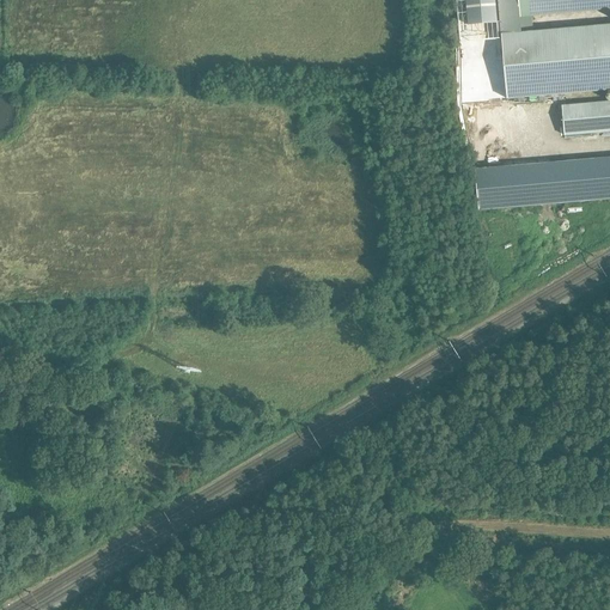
[(464,0),(467,24),(495,20),(493,0),(464,0)]
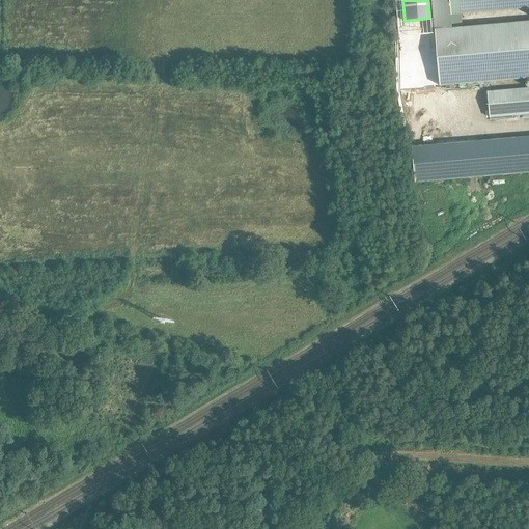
[(449,8),(448,0),(430,0),(433,17),(444,16),(443,9),(449,8)]
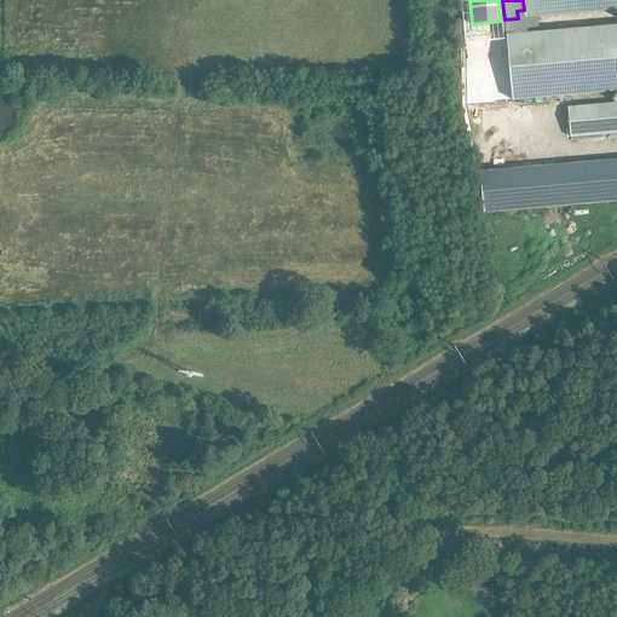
[(523,0),(524,10),(517,11),(518,18),(505,19),(506,34),(537,32),(536,13),(616,6),(616,0),(523,0)]
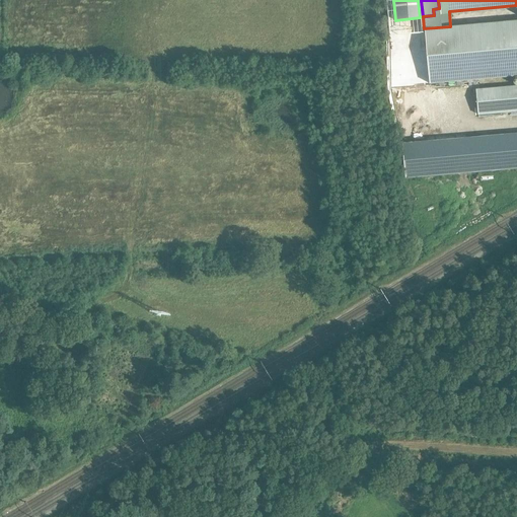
[(516,19),(450,26),(424,28),(429,82),(516,74),(516,19)]
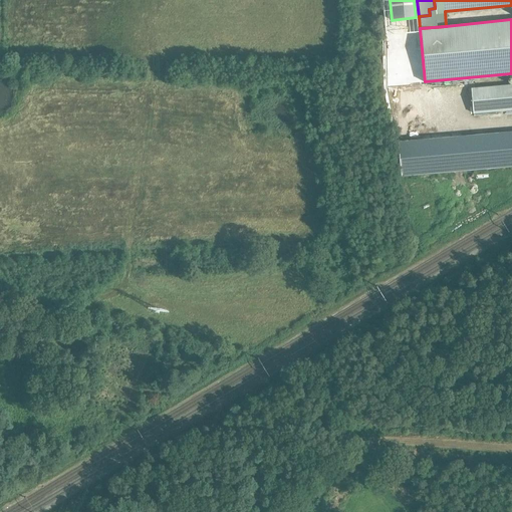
[(511,83),(471,87),(473,112),(511,108),(511,83)]
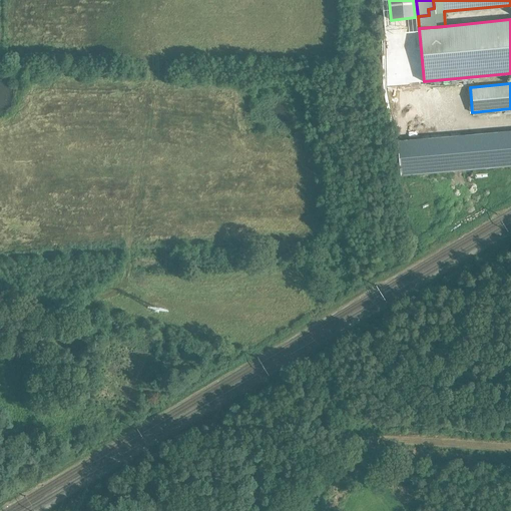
[(510,164),(510,130),(398,141),(401,174),(510,164)]
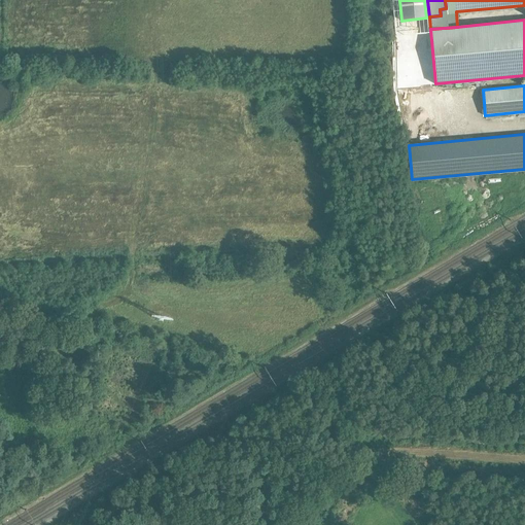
[(442,249),(461,238),(458,233),(439,244),(442,249)]
